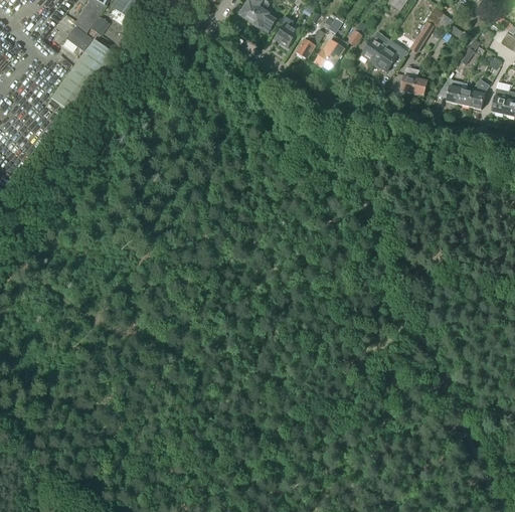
[(89,0),(73,24),(87,32),(105,5),(107,0),(88,0),(89,0)]
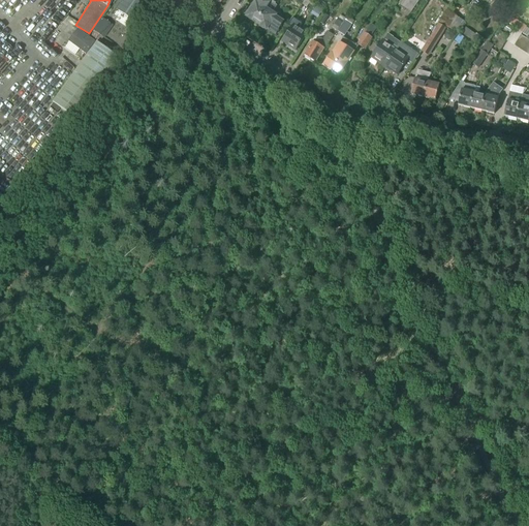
[(133,19),(146,1),(145,0),(120,0),(116,7),(133,19)]
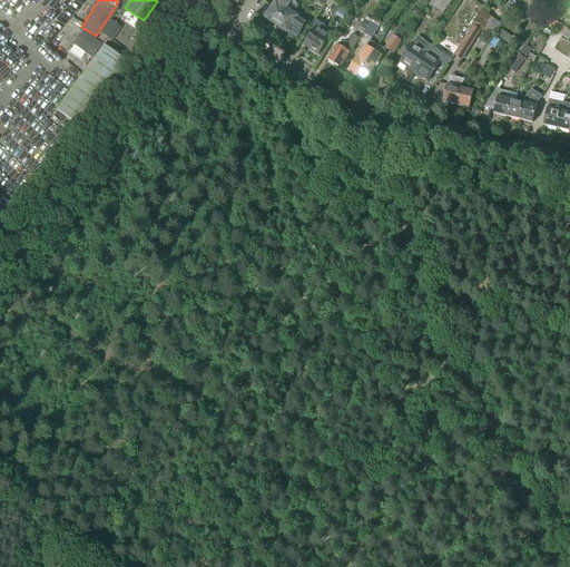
[(268,12),(266,16),(268,17),(268,19),(272,21),(273,20),(276,22),(286,8),(288,5),(291,1),(292,0),(277,0),(276,1),(268,12)]
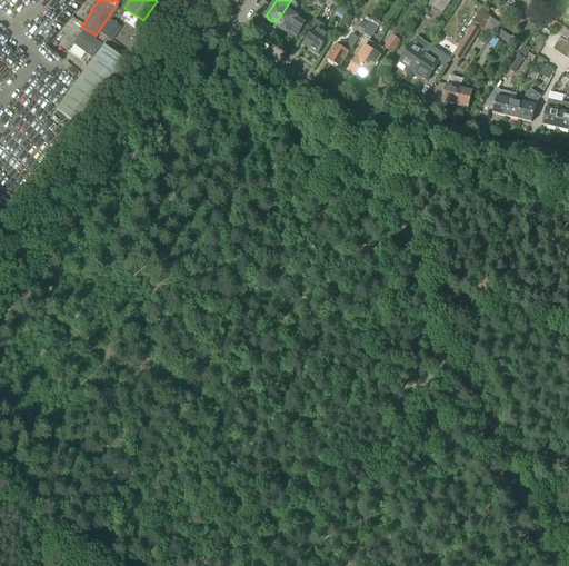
[(286,8),(276,22),(280,25),(279,27),(283,29),(285,28),(287,29),(289,30),(296,35),(305,21),(296,16),(296,15),(295,13),(292,12),(298,3),(296,2),(297,2),(298,0),(291,0),(290,1),(288,5),(286,8)]
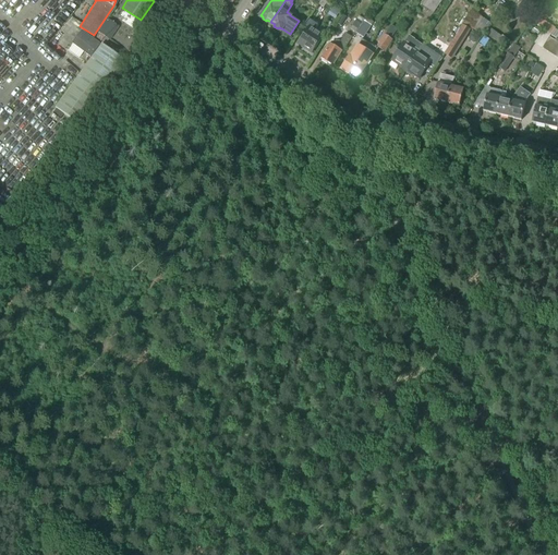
[(424,0),(422,3),(434,11),(441,0),(424,0)]
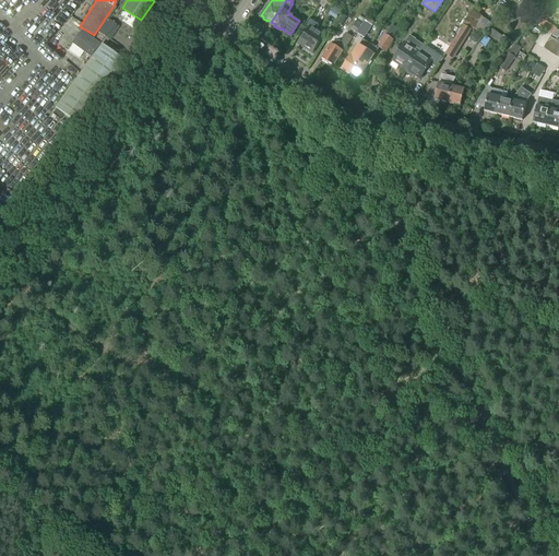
[(465,22),(484,34),(491,21),(474,10),(465,22)]
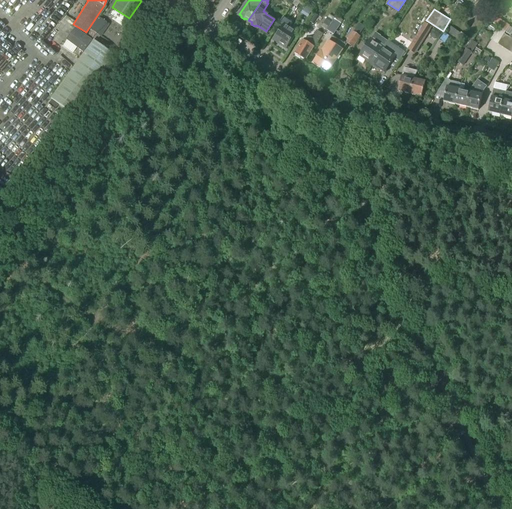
[(91,29),(88,33),(96,38),(99,34),(100,35),(109,22),(98,15),(89,28),(91,29)]
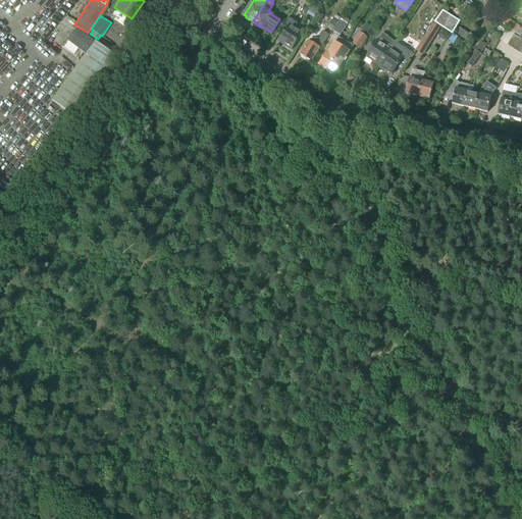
[(333,16),(329,22),(334,26),(338,19),(333,16)]
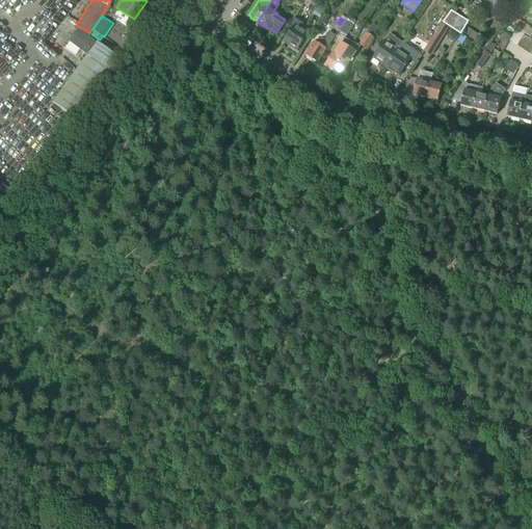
[(340,29),(339,29),(346,34),(354,23),(347,18),(345,20),(341,26),(340,29)]
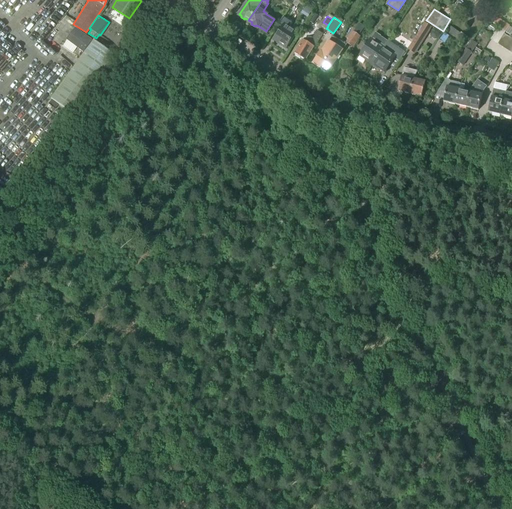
[(286,47),(297,30),(290,25),(292,21),(287,18),(273,39),(286,47)]
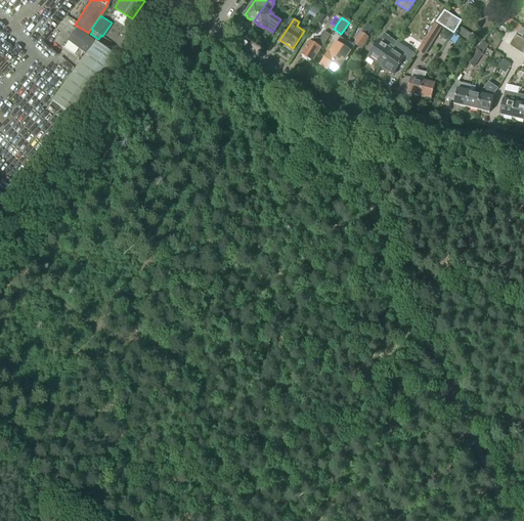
[(362,29),(368,33),(374,26),(367,22),(362,29)]
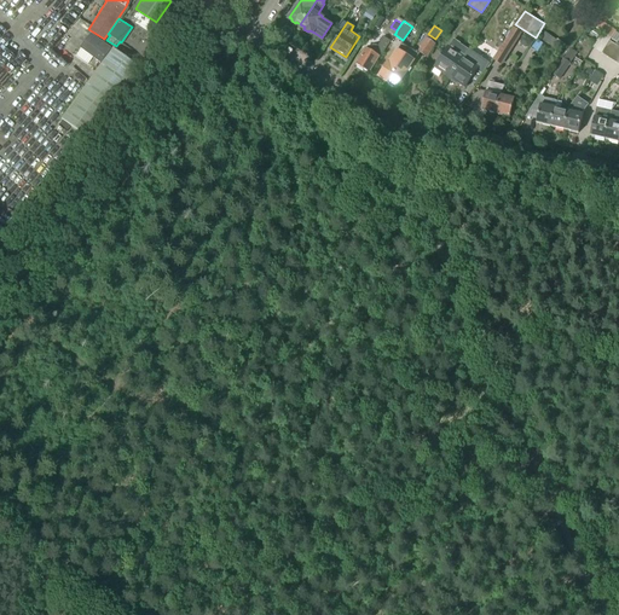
[(496,53),(492,58),(502,63),(522,30),(513,25),(496,53)]
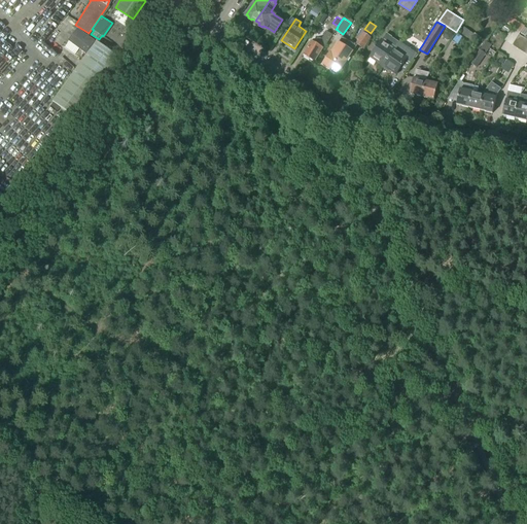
[(479,36),(464,26),(459,32),(475,42),(479,36)]
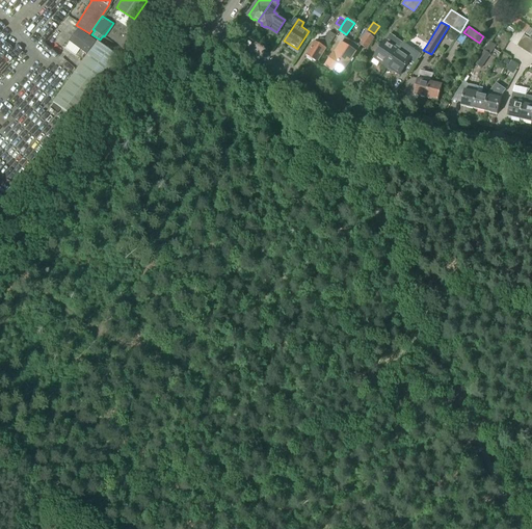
[(78,27),(69,41),(85,53),(95,41),(78,27)]
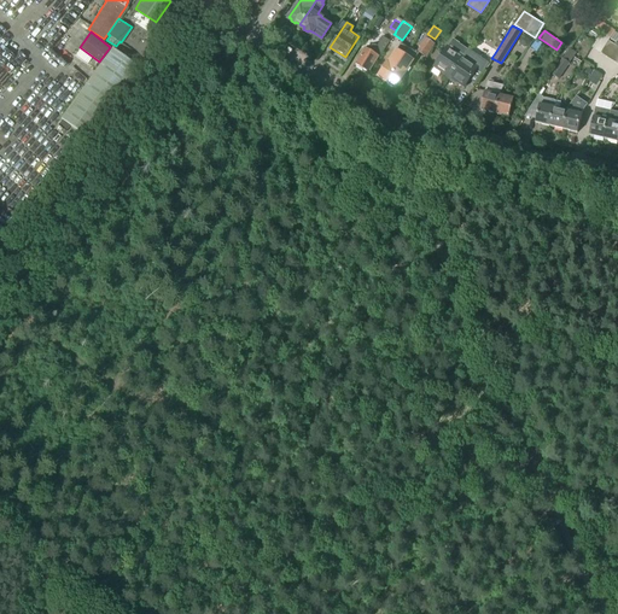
[(380,53),(389,39),(384,36),(378,45),(375,44),(367,45),(356,63),(368,70),(378,54),(380,53)]
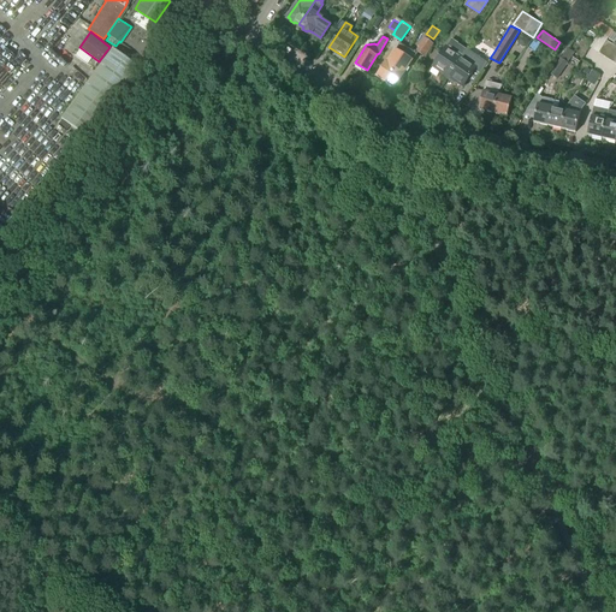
[(425,36),(415,49),(425,55),(433,42),(425,36)]
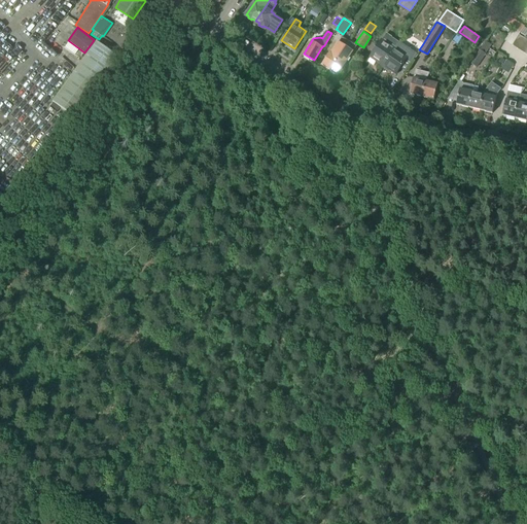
[(398,40),(391,36),(391,35),(386,32),(382,38),(370,56),(377,60),(376,61),(382,65),(396,43),(398,40)]
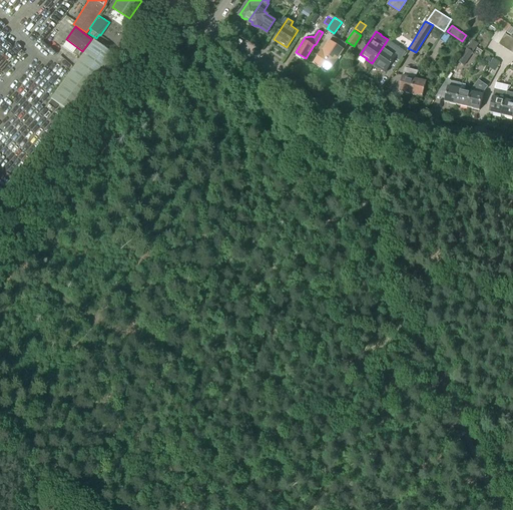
[(503,46),(510,35),(505,32),(498,42),(503,46)]
